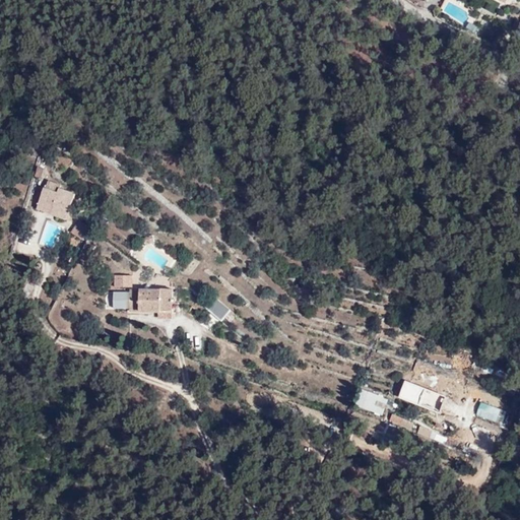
[(478,29),(469,23),(465,27),(473,35),(478,29)]
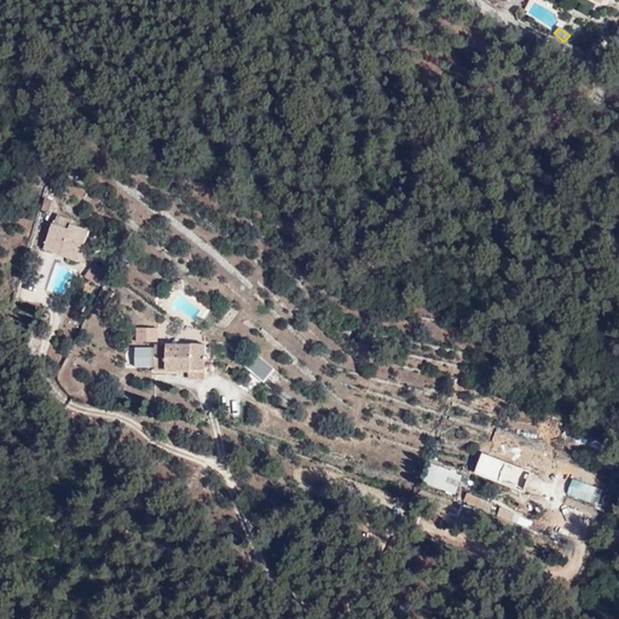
[(55,214),(42,248),(79,261),(91,227),(55,214)]
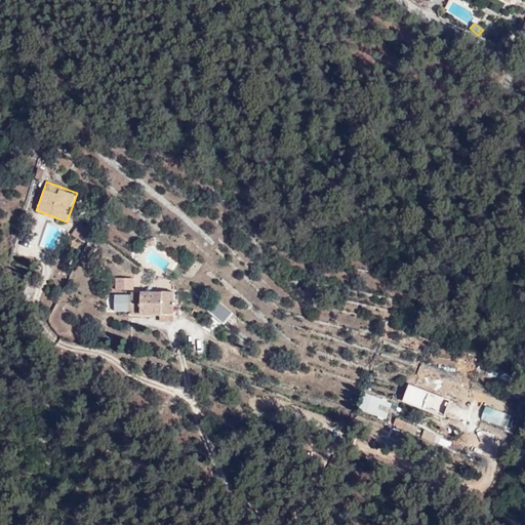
[(70,235),(83,243),(92,229),(79,220),(70,235)]
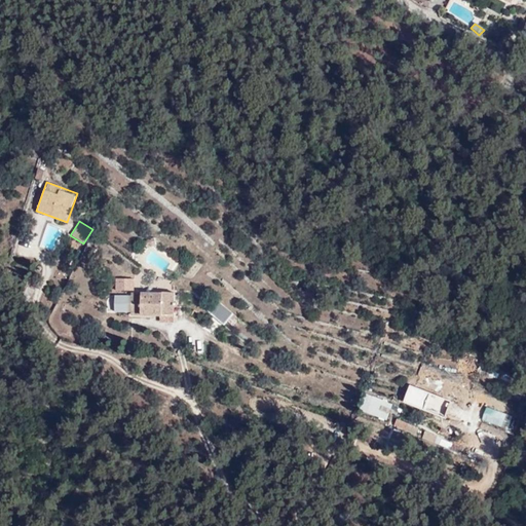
[(117,278),(117,290),(126,290),(126,278),(117,278)]
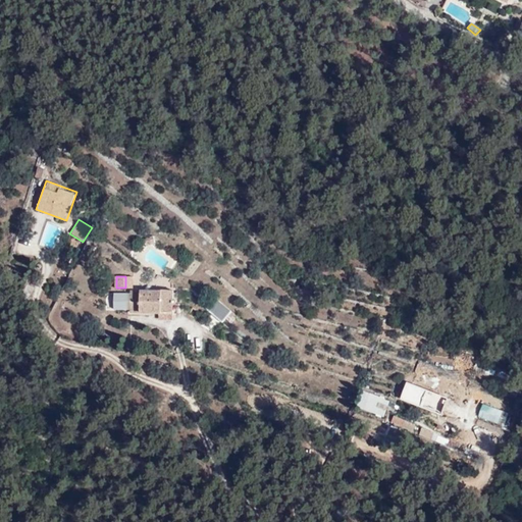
[(134,288),(134,276),(125,276),(125,288),(134,288)]
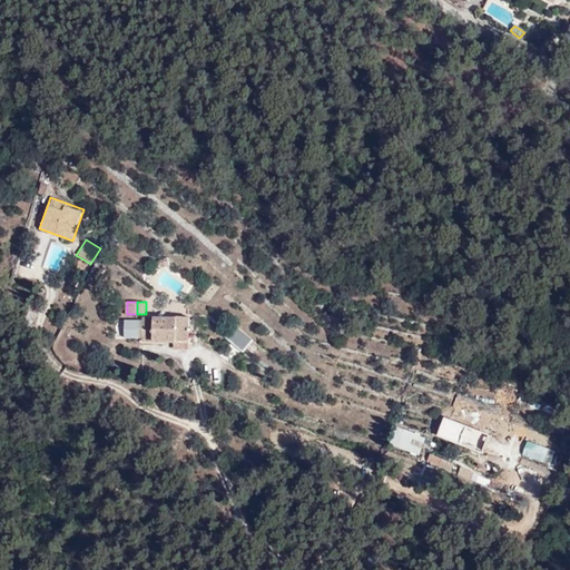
[(155,317),(144,317),(144,341),(176,341),(190,341),(190,332),(194,332),(194,326),(190,326),(190,315),(178,315),(178,317),(155,317)]
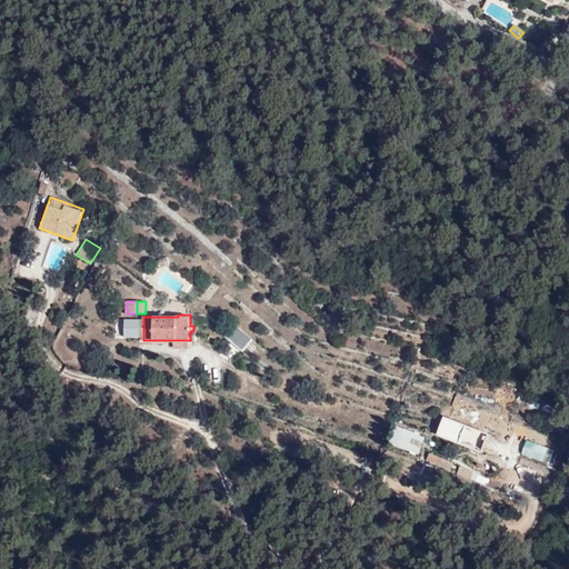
[(123,317),(123,337),(139,337),(139,317),(123,317)]
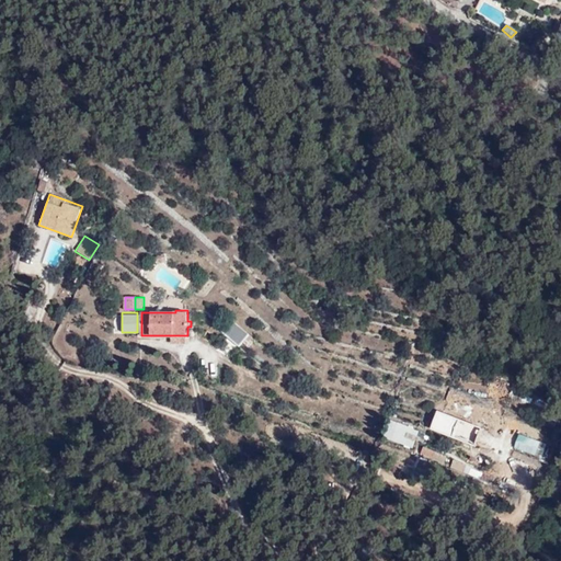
[(250,334),(232,319),(221,331),(240,345),(250,334)]
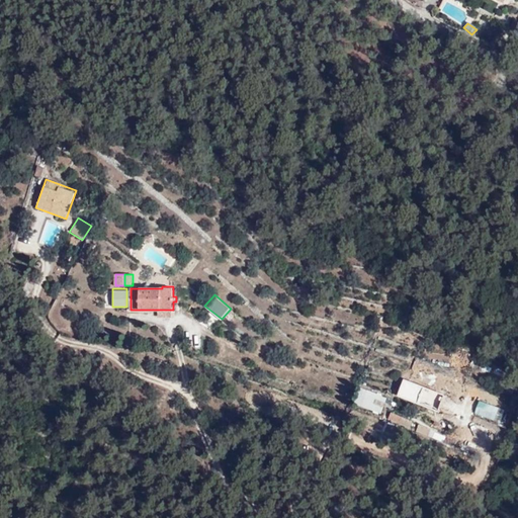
[(190,349),(201,349),(202,337),(190,337),(190,349)]
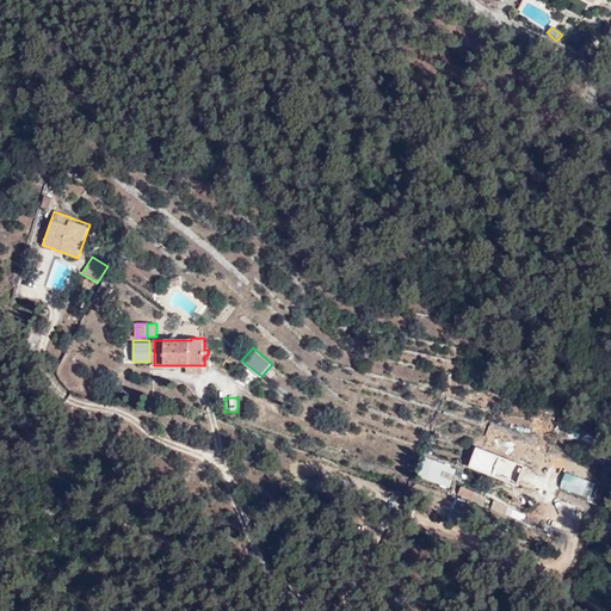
[(529,467),(480,449),(474,464),(523,480),(529,467)]
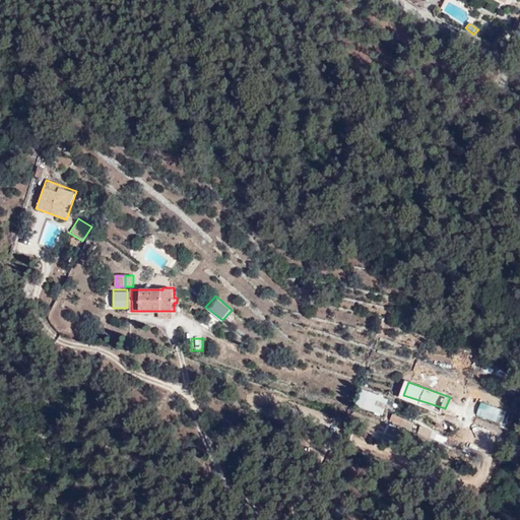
[(383,415),(388,397),(361,388),(354,406),(383,415)]
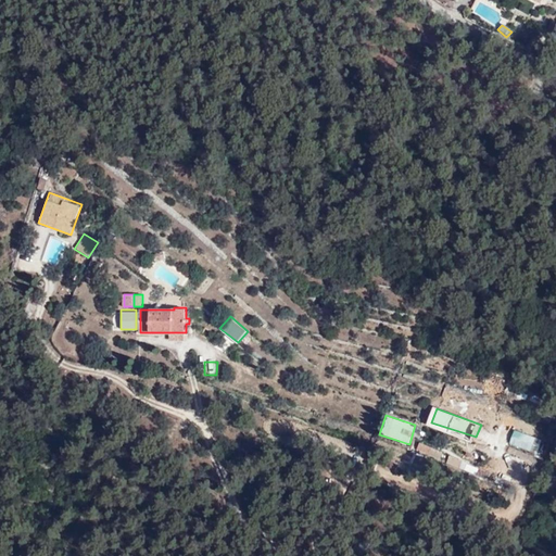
[(509,443),(538,453),(542,439),(514,429),(509,443)]
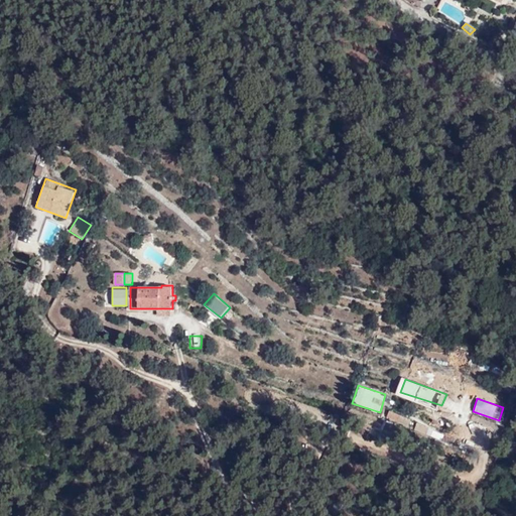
[(388,411),(386,418),(407,424),(409,416),(388,411)]
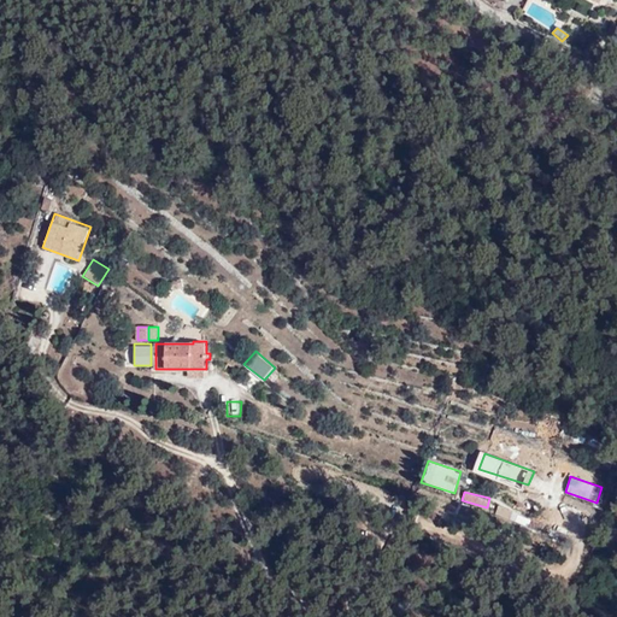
All buildings are outlined.
